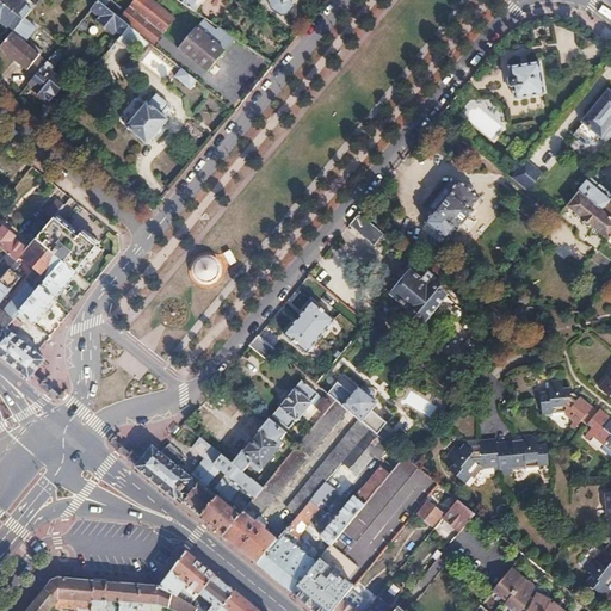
[(0,0),(0,20),(6,26),(8,24),(14,30),(31,10),(32,8),(38,0),(24,0),(22,4),(16,0),(0,0)]
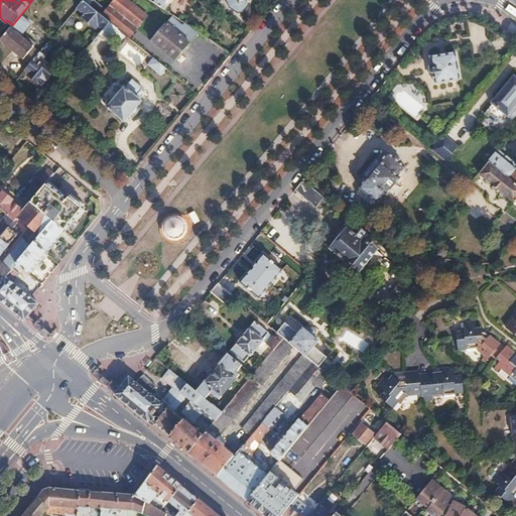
[(127,0),(111,0),(108,5),(114,10),(108,18),(137,41),(142,34),(146,36),(148,34),(145,31),(148,27),(142,21),(147,13),(127,0)]
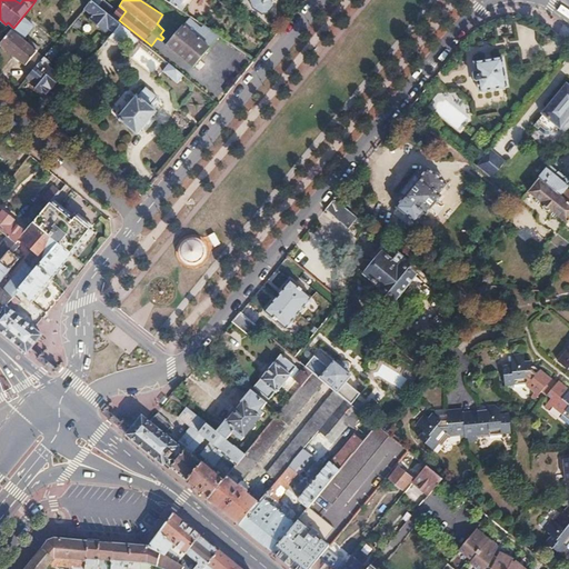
[(92,1),(85,9),(93,16),(90,20),(105,32),(109,28),(113,32),(120,23),(111,17),(110,16),(99,7),(92,1)]
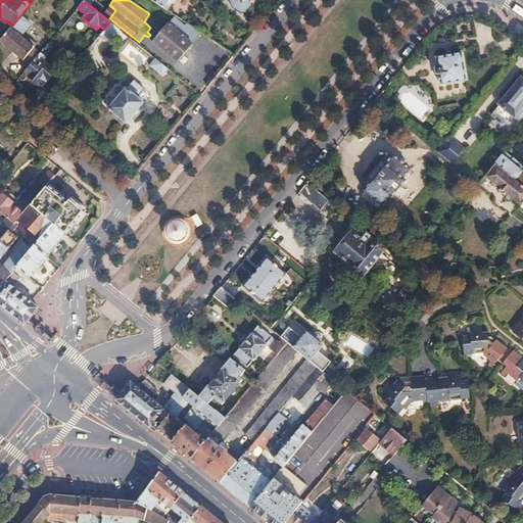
[(2,39),(0,41),(30,66),(40,53),(33,47),(36,44),(27,37),(30,33),(26,30),(36,17),(27,8),(12,26),(2,39)]
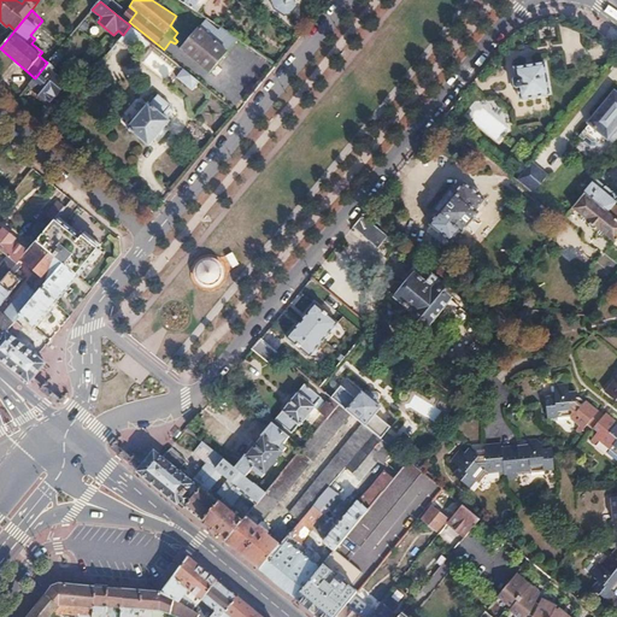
[(198,28),(181,48),(210,72),(234,43),(206,21),(199,29),(198,28)]
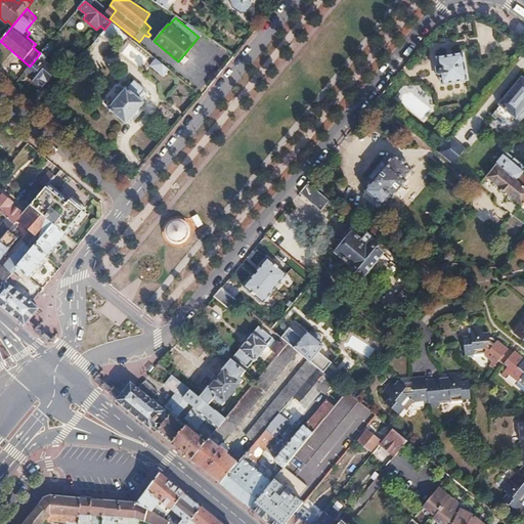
[(104,30),(101,34),(113,43),(119,35),(122,31),(111,22),(104,30)]
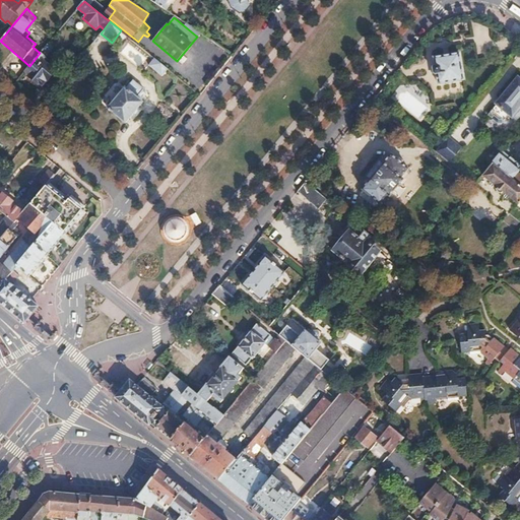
[(121,30),(118,35),(125,41),(129,37),(121,30)]
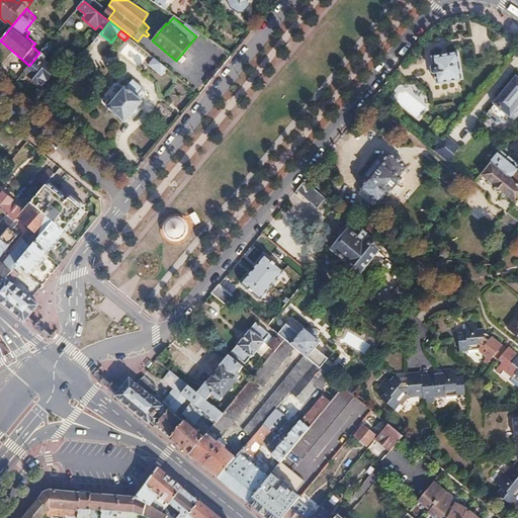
[(48,45),(42,50),(47,53),(51,48),(48,45)]
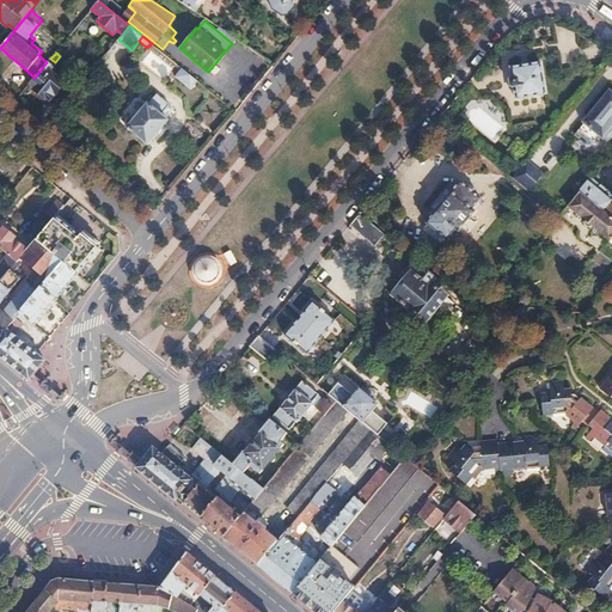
[(35,78),(29,85),(44,98),(46,97),(49,101),(63,83),(50,72),(54,67),(48,62),(47,62),(35,78)]
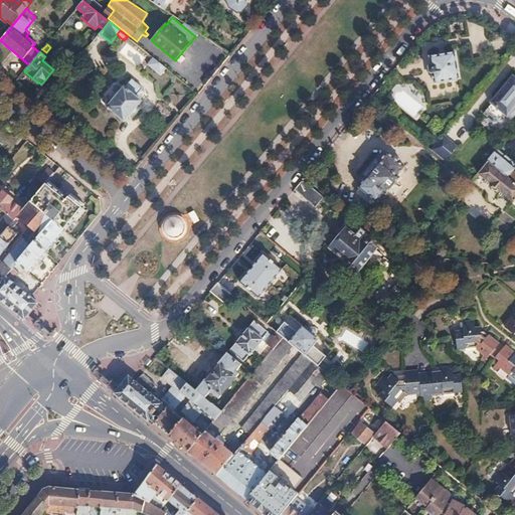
[(430,64),(427,65),(428,72),(430,73),(432,73),(434,83),(458,78),(454,52),(428,56),(430,64)]
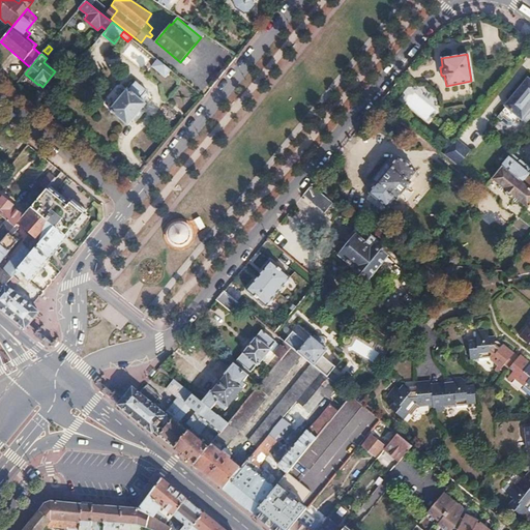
[(158,60),(152,67),(166,78),(171,70),(158,60)]
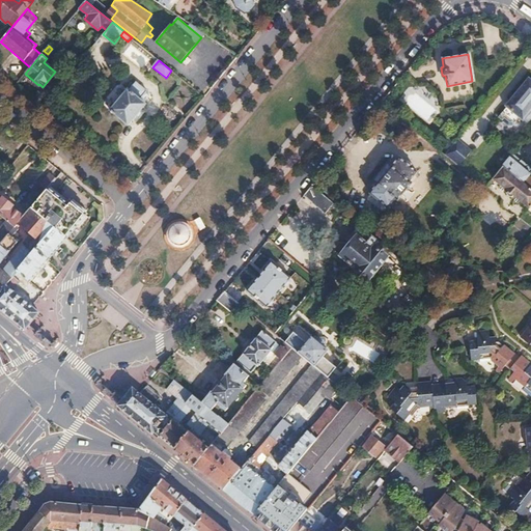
[(530,79),(529,77),(505,105),(506,106),(498,115),(502,119),(504,116),(509,120),(511,120),(514,121),(519,116),(523,120),(530,110),(530,79)]
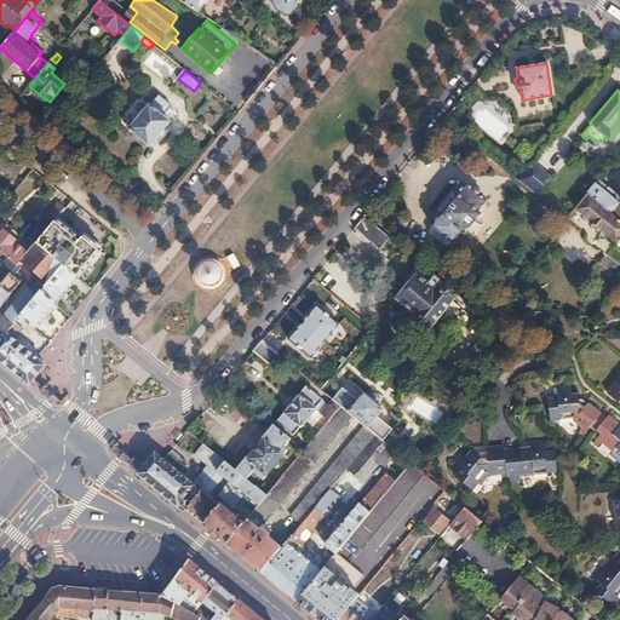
[(149,105),(128,128),(149,147),(170,122),(161,116),(170,107),(158,96),(149,105)]
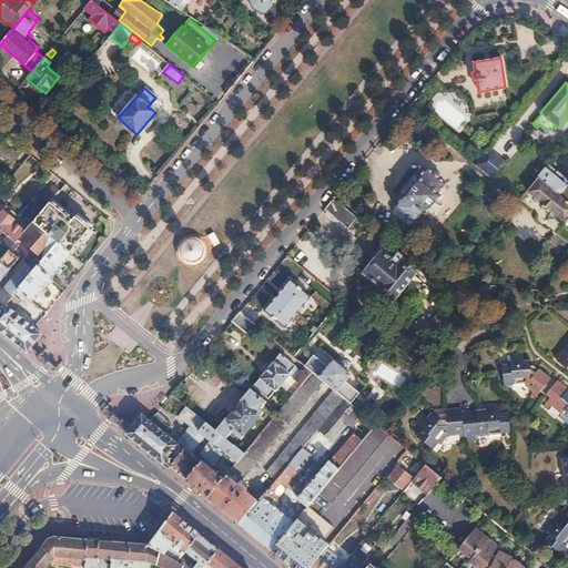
[(460,130),(469,118),(435,95),(427,109),(460,130)]
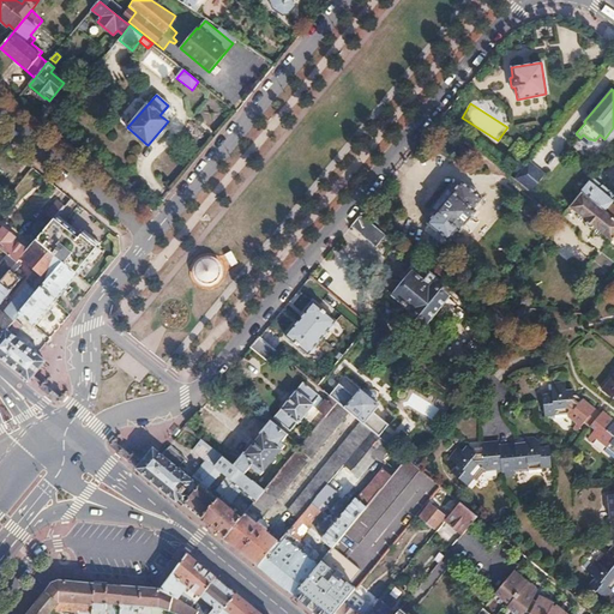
[(524,164),(513,178),(530,191),(540,179),(524,164)]
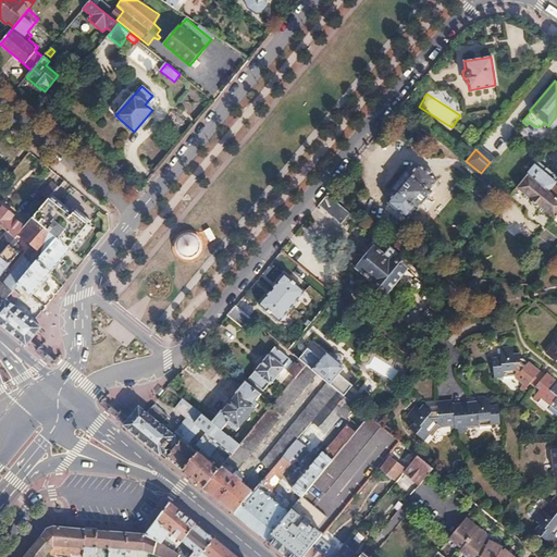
[(396,193),(387,202),(388,203),(405,217),(406,218),(415,208),(417,210),(432,192),(430,189),(437,180),(419,164),(410,174),(410,173),(395,192),(396,193)]
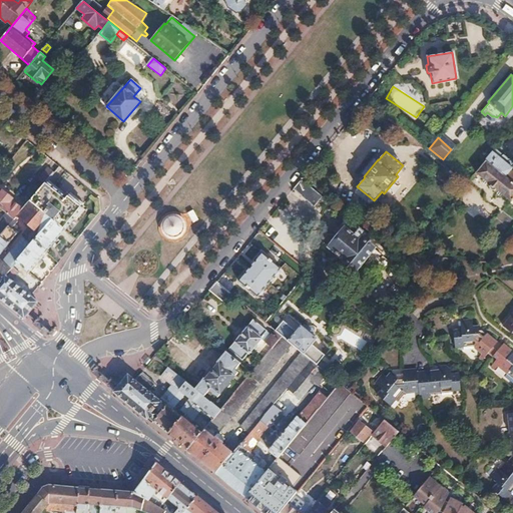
[(492,151),(486,159),(505,175),(510,169),(512,165),(512,164),(512,161),(503,153),(500,157),(492,151)]
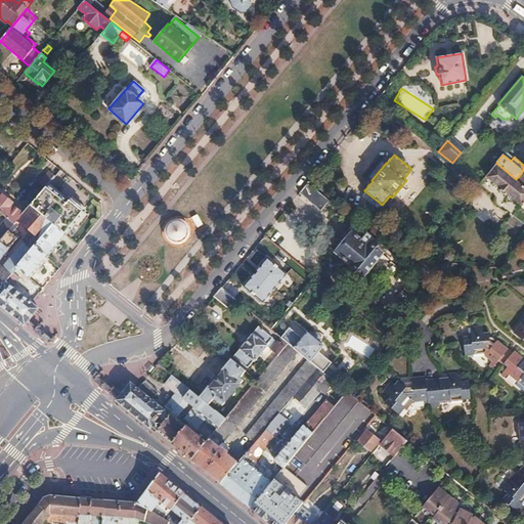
[(496,163),(486,175),(522,204),(523,202),(523,184),(516,179),(496,163)]
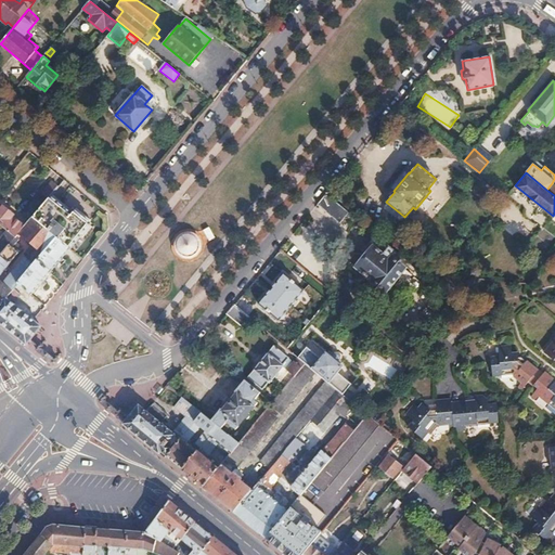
[(51,180),(40,193),(48,198),(50,196),(57,185),(51,180)]
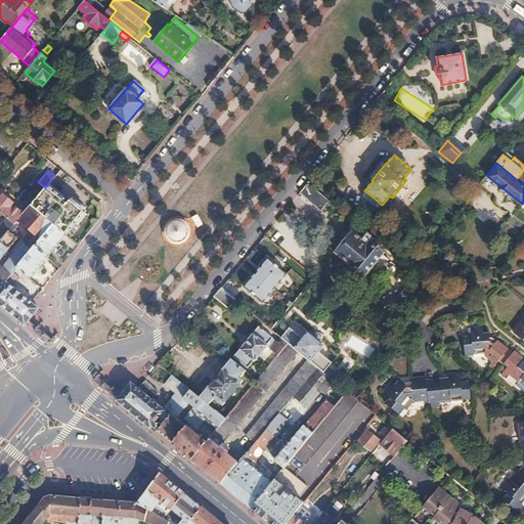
[(307,182),(299,192),(320,210),(329,200),(307,182)]
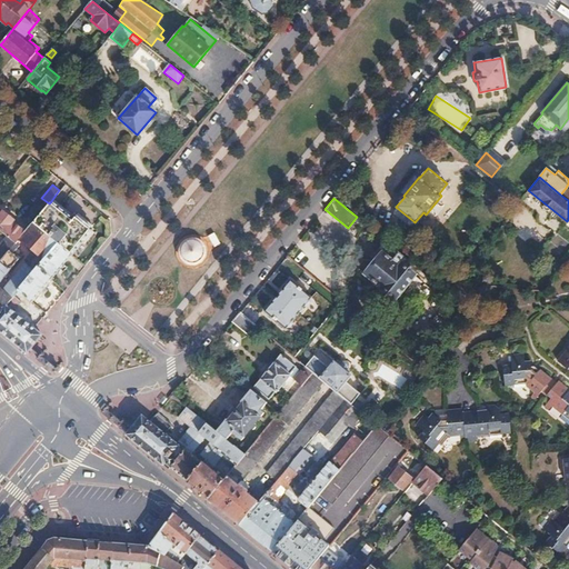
[(49,203),(32,222),(58,243),(71,255),(92,229),(73,213),(71,217),(51,201),(49,203)]
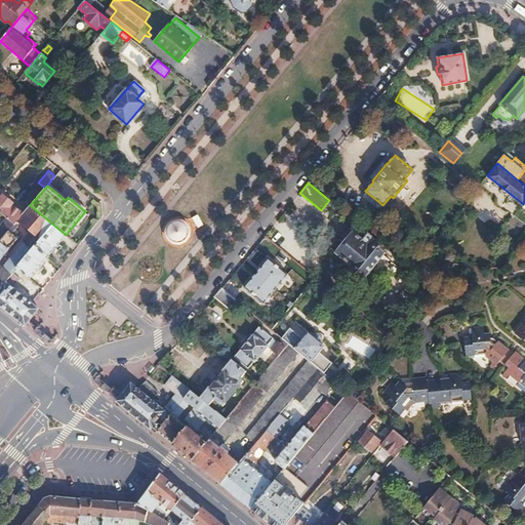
[(366,192),(363,196),(377,208),(381,204),(366,192)]
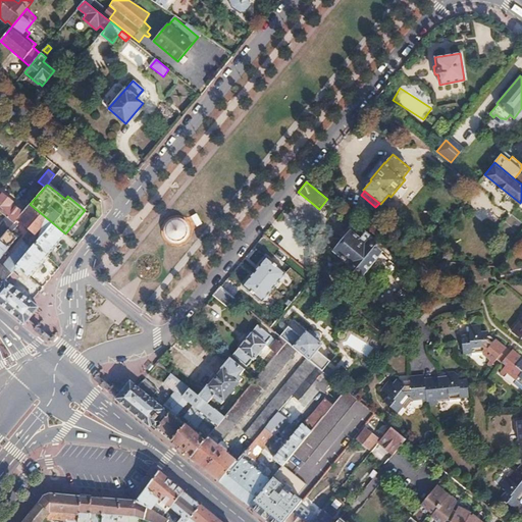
[(0,213),(6,218),(0,224),(0,238),(1,239),(14,223),(17,219),(23,213),(12,204),(13,203),(3,194),(2,196),(0,194),(0,213)]
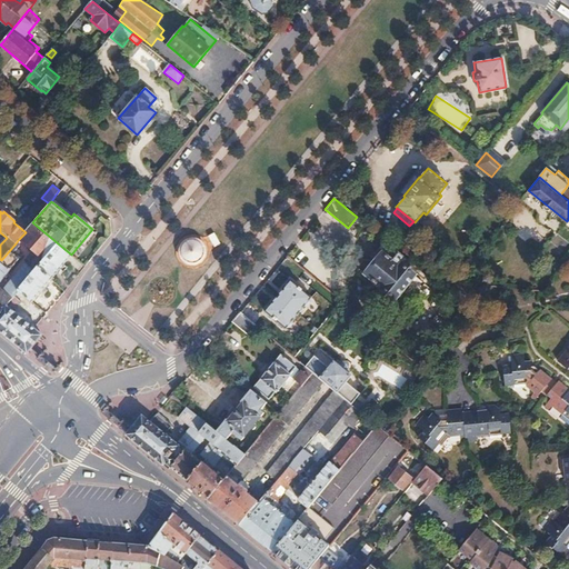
[(0,311),(18,290),(38,267),(58,243),(32,222),(26,232),(19,239),(36,252),(3,291),(0,288),(0,281),(16,262),(18,265),(28,253),(16,243),(1,260),(0,261),(0,311)]
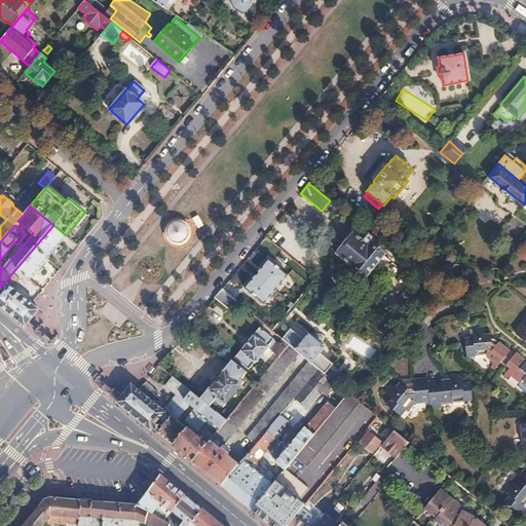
[(354,212),(349,217),(355,222),(361,216),(354,212)]
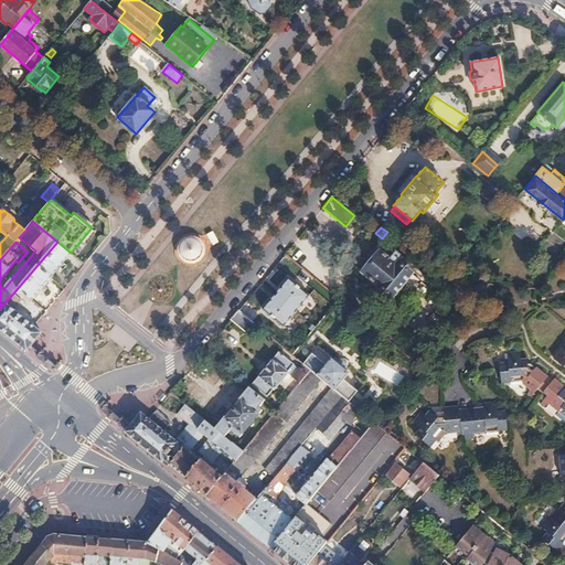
[(194,234),(178,246),(192,265),(208,253),(194,234)]
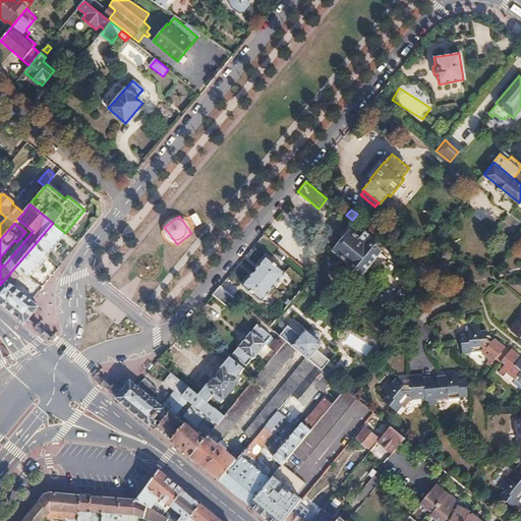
[(53,223),(35,244),(47,254),(65,233),(53,223)]
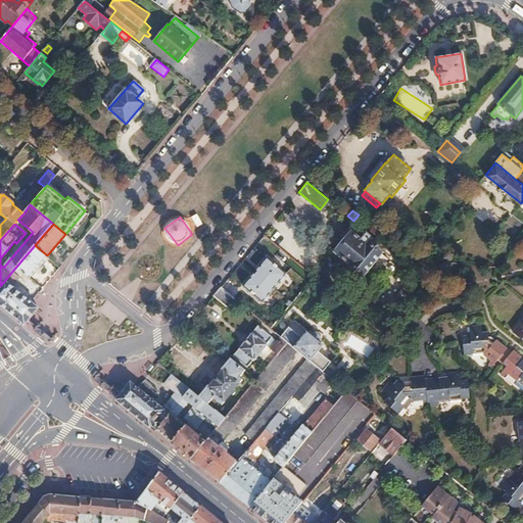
[(334,237),(330,242),(330,247),(335,251),(363,275),(381,253),(380,252),(373,246),(378,241),(360,226),(358,225),(343,242),(338,237),(334,237)]
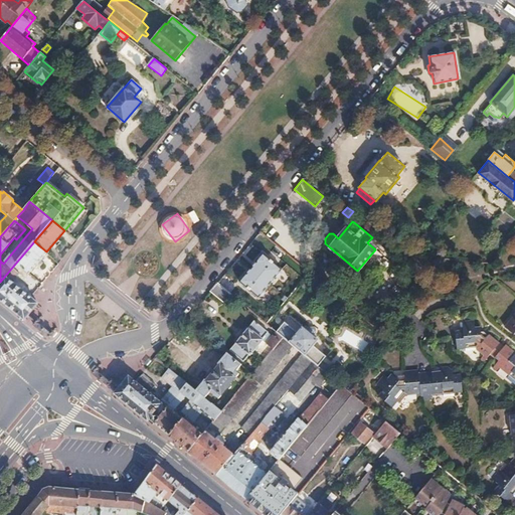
[(372,237),(367,242),(374,248),(378,242),(372,237)]
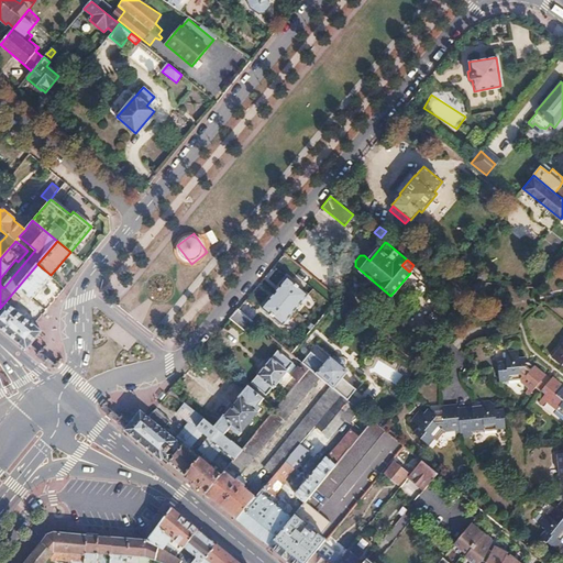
[(37,264),(18,287),(32,298),(50,276),(51,275),(37,264)]
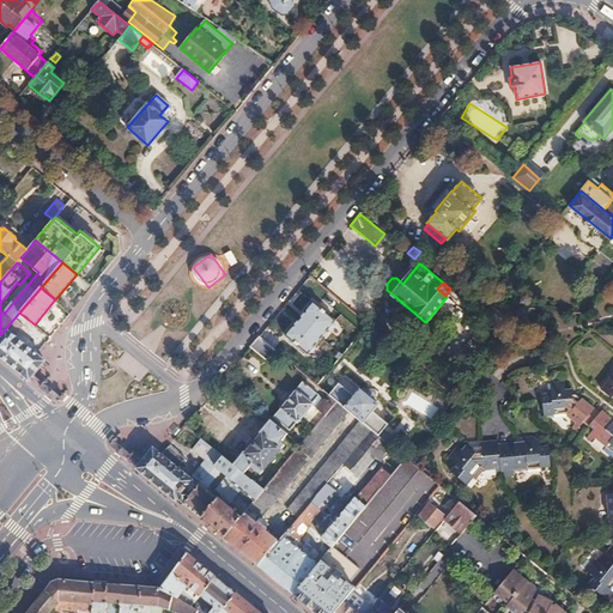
[(291,323),(284,333),(305,352),(334,319),(313,301),(292,325),(291,323)]
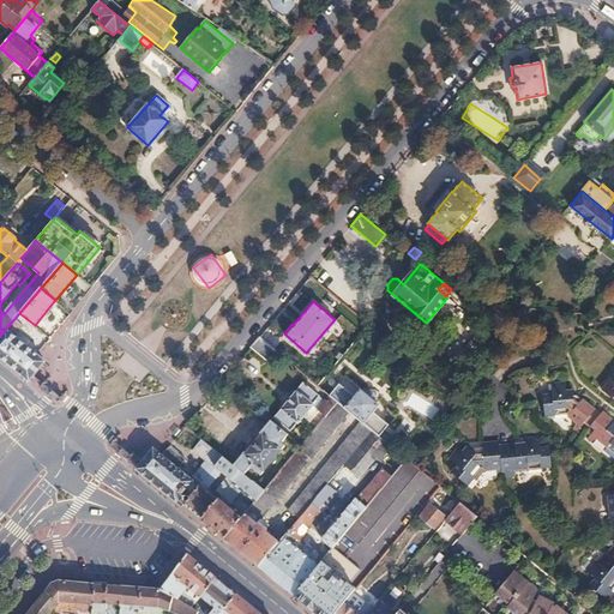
[(0,336),(0,357),(28,381),(32,377),(44,361),(36,354),(13,335),(14,332),(13,331),(20,324),(29,331),(35,325),(19,313),(0,336)]
